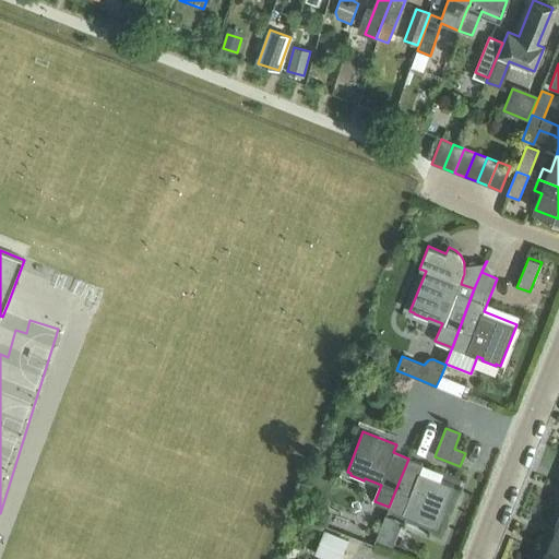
[(408,459),(389,507),(419,519),(418,520),(432,525),(433,524),(437,526),(453,485),(420,472),(424,464),(408,459)]
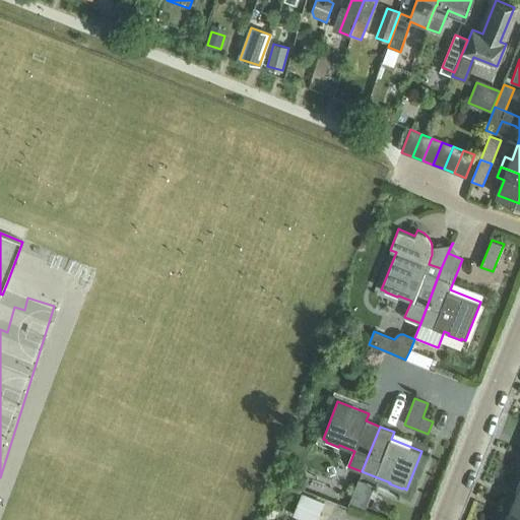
[(356,475),(349,499),(365,504),(372,479),(356,475)]
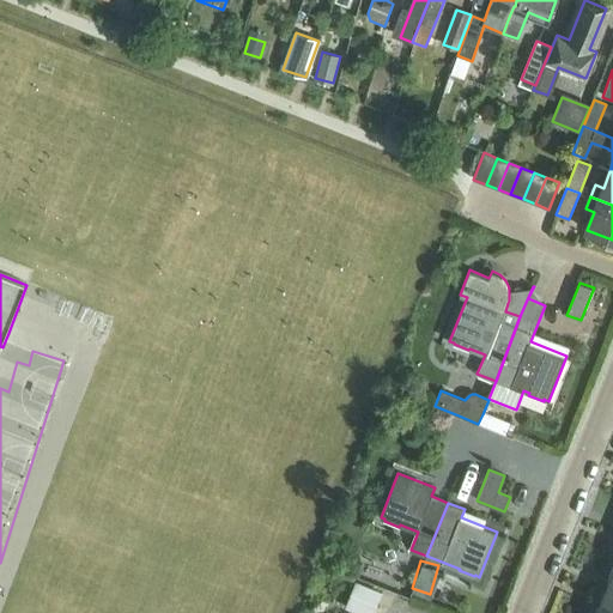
[(612,568),(602,595),(612,599),(612,568)]
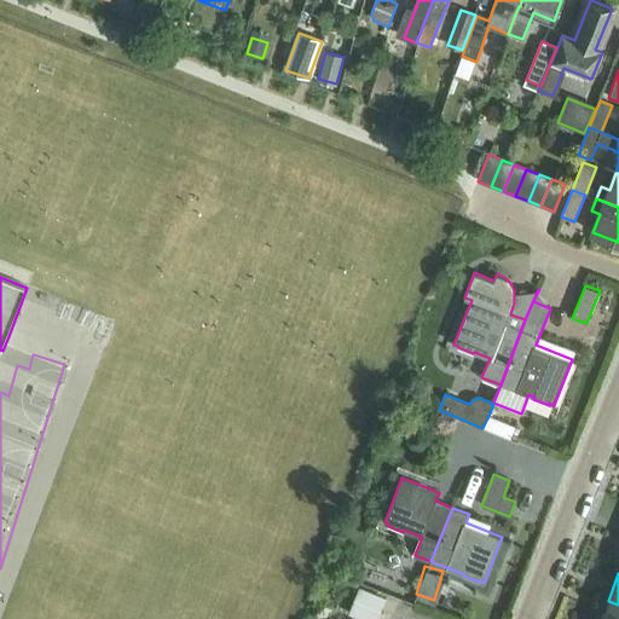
[(350,614),(362,618),(377,618),(386,599),(360,588),(350,614)]
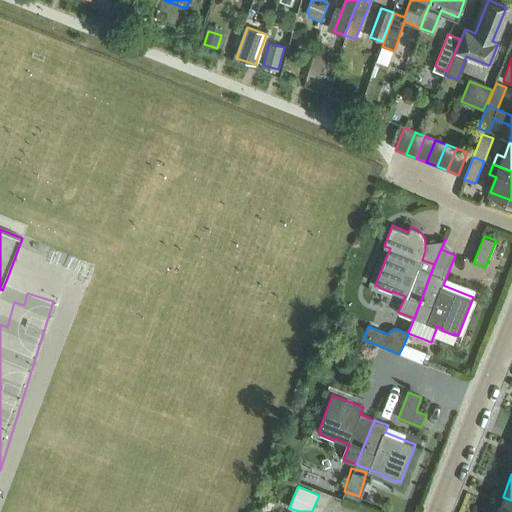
[(511,511),(511,500),(503,497),(497,511),(511,511)]
